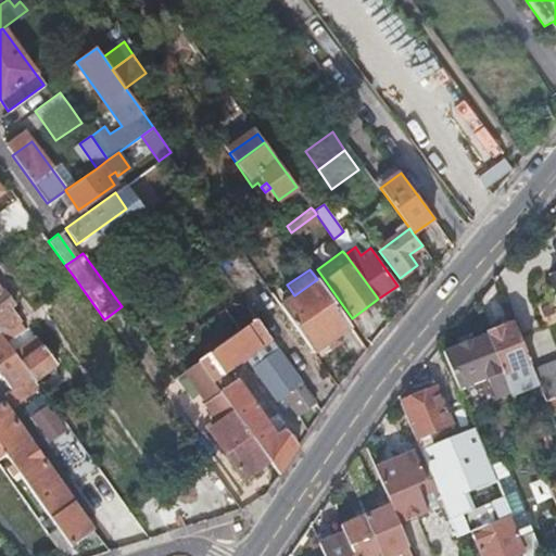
[(312,353),(350,326),(317,279),(294,295),(279,306),(312,353)]
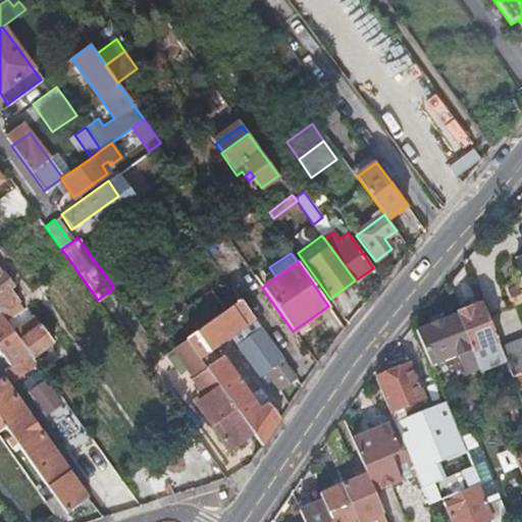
[(1,272),(0,270),(0,352),(10,366),(29,352),(18,338),(6,321),(16,314),(10,305),(18,300),(10,289),(12,286),(7,279),(11,277),(5,269),(1,272)]
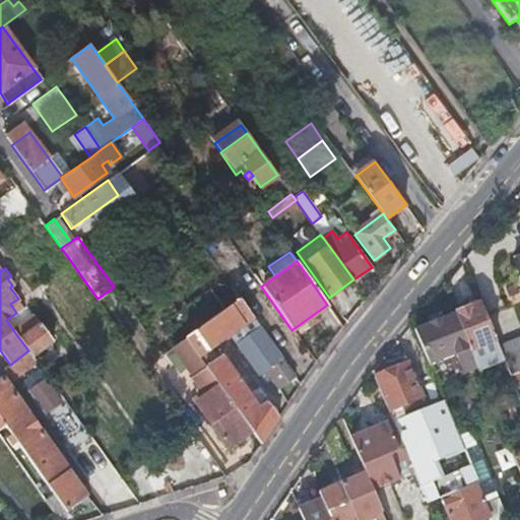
[(260,443),(278,416),(266,400),(259,390),(250,395),(221,353),(216,358),(209,348),(229,335),(267,388),(275,383),(278,388),(296,377),(294,374),(281,356),(246,307),(240,299),(185,337),(251,431),(260,443)]
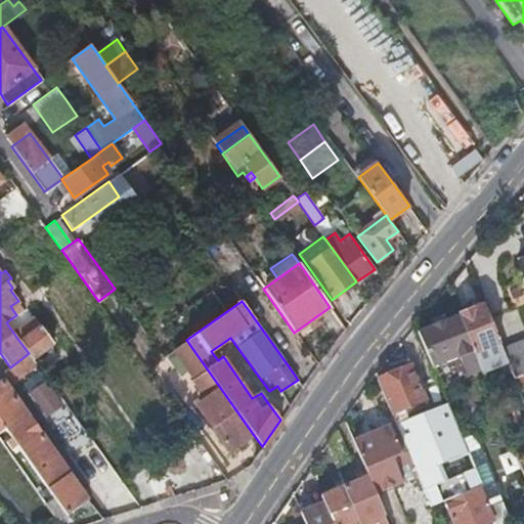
[(505,358),(483,305),(459,315),(480,368),(505,358)]
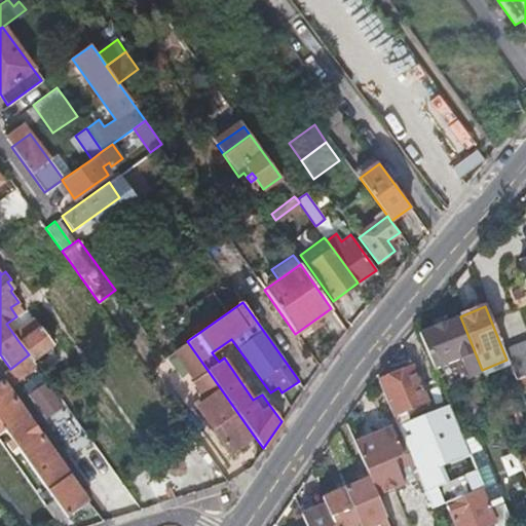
[(482,370),(460,316),(419,333),(434,368),(460,357),(467,376),(482,370)]
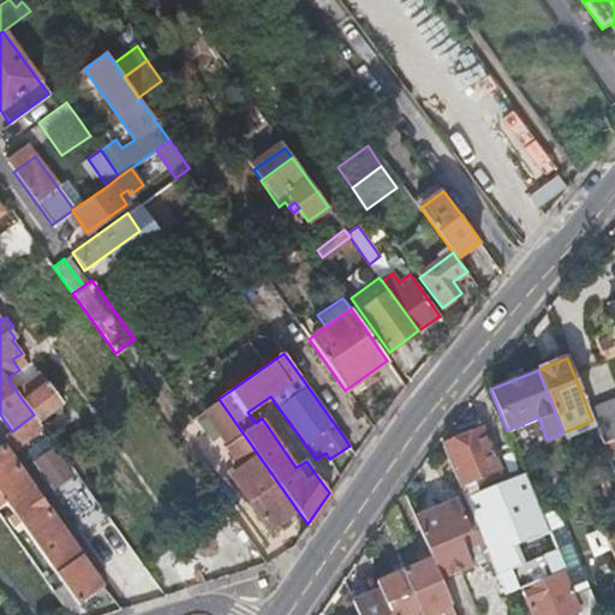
[(36,388),(22,399),(34,415),(37,421),(61,404),(40,372),(30,378),(36,388)]
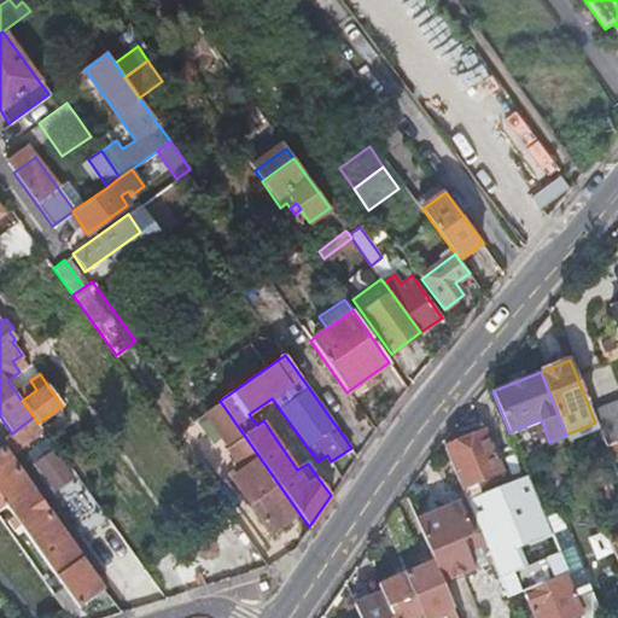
[(298,512),(220,401),(205,410),(243,464),(246,468),(233,477),(272,531),(298,512)]
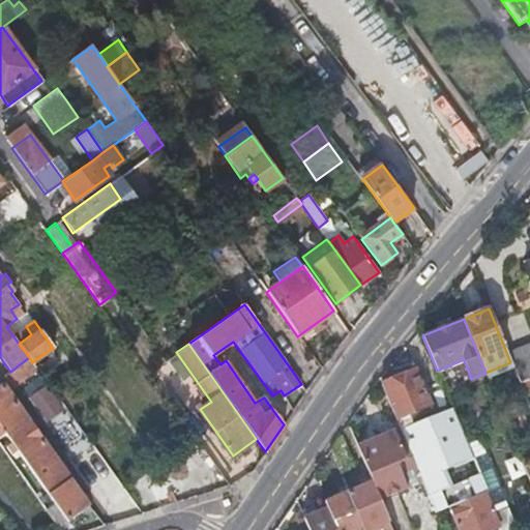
[(529,344),(508,352),(521,382),(529,378),(529,344)]
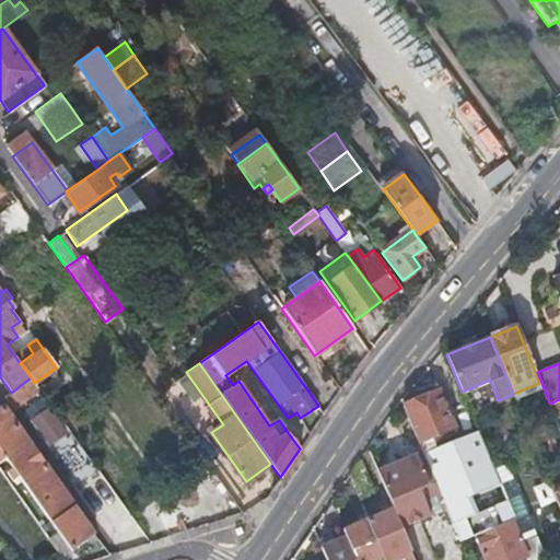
[(34,383),(31,377),(11,393),(0,377),(0,393),(3,398),(0,399),(3,404),(0,406),(0,459),(4,456),(12,467),(7,471),(34,510),(39,504),(60,532),(72,549),(93,534),(8,410),(38,388),(34,383)]
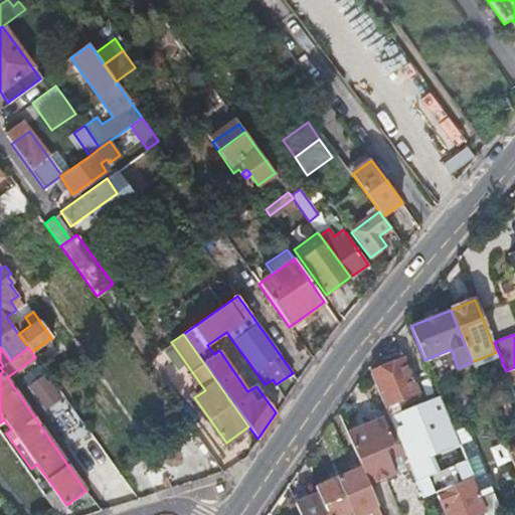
[(403,361),(370,374),(388,416),(389,419),(401,414),(396,402),(416,393),(403,361)]
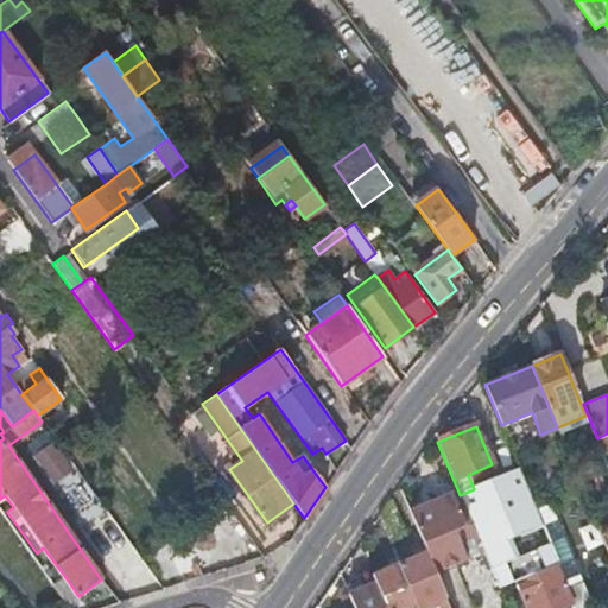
[(44,432),(26,444),(52,480),(70,468),(44,432)]
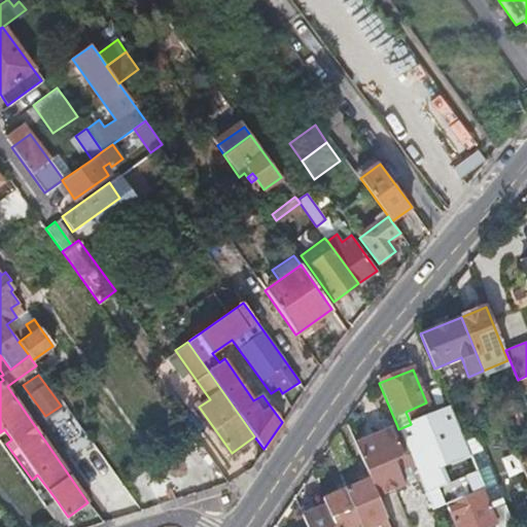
[(526,376),(518,380),(522,392),(526,389),(526,376)]
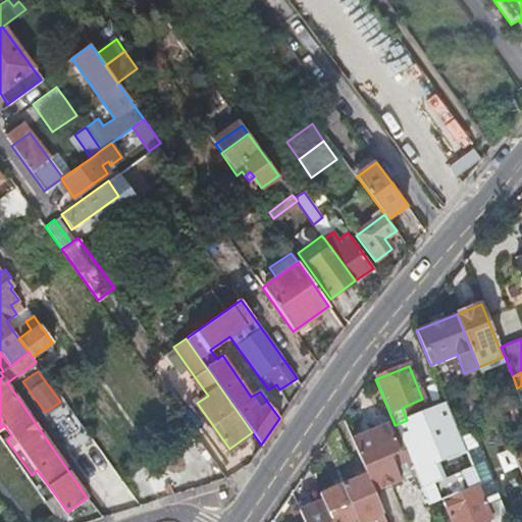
[(208,396),(205,392),(194,399),(197,403),(208,396)]
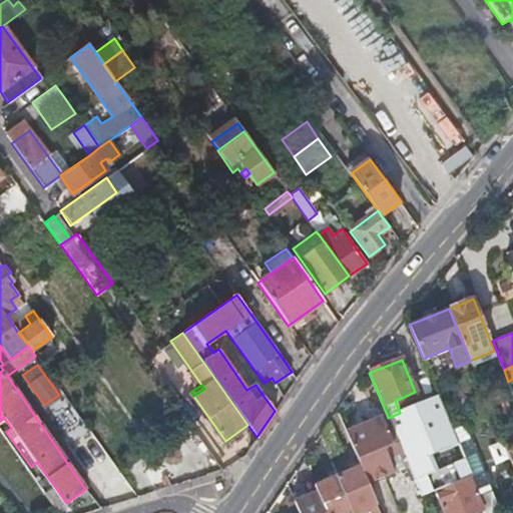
[(420,405),(415,392),(395,401),(400,413),(420,405)]
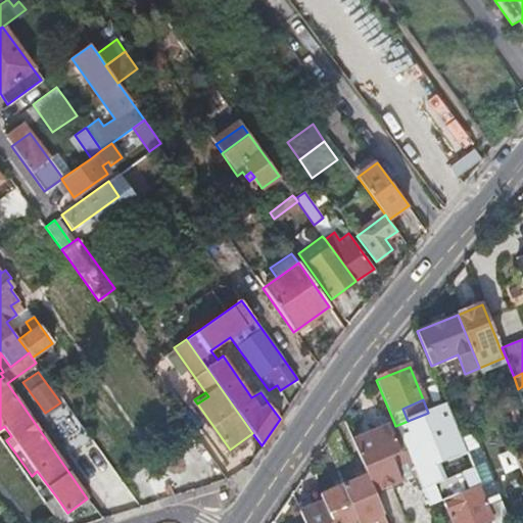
[(417,474),(430,506),(444,500),(482,484),(462,437),(447,405),(428,413),(408,421),(395,426),(407,452),(417,474)]
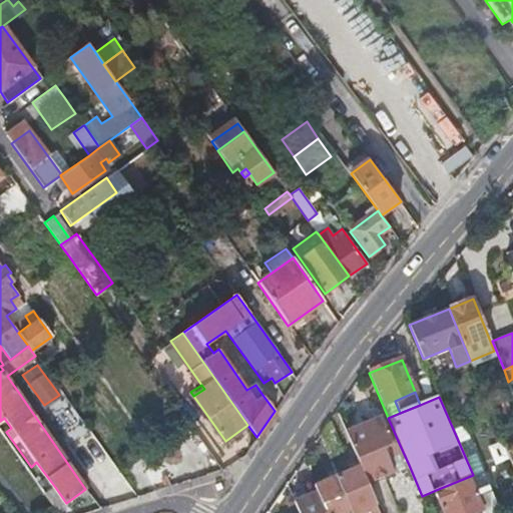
[(387,415),(382,416),(394,445),(399,443),(388,418),(387,415)]
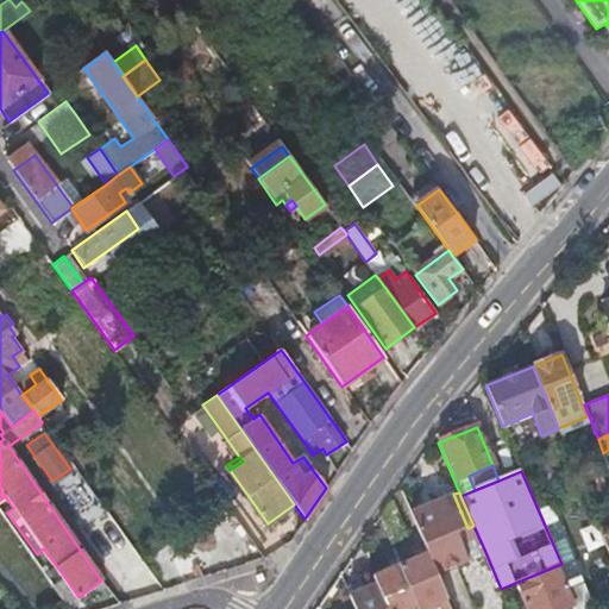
[(412,513),(429,554),(437,572),(485,552),(473,526),(468,528),(453,494),(412,513)]
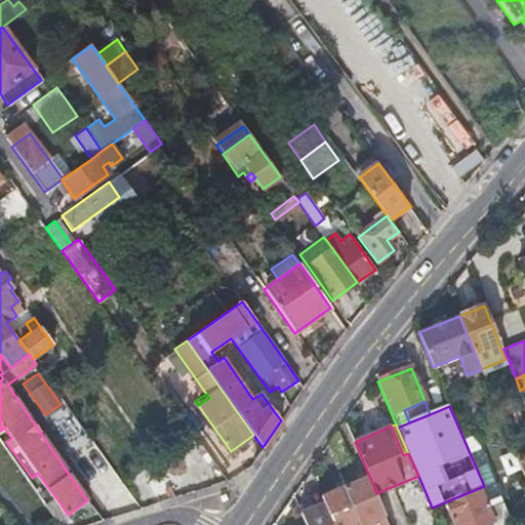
[(463,439),(484,486),(494,482),(474,435),(463,439)]
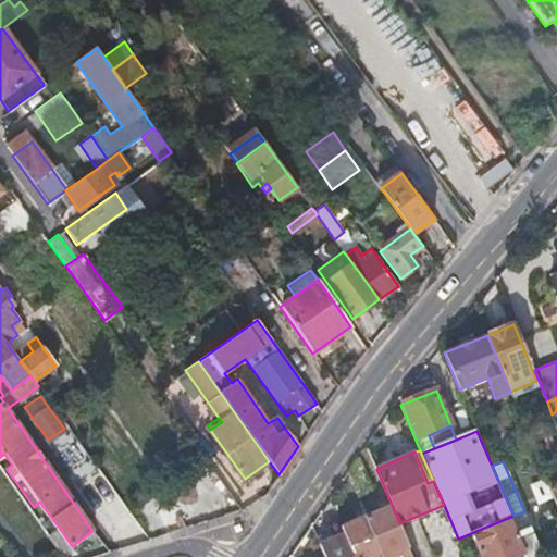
[(112,532),(133,518),(94,463),(73,480),(112,532)]
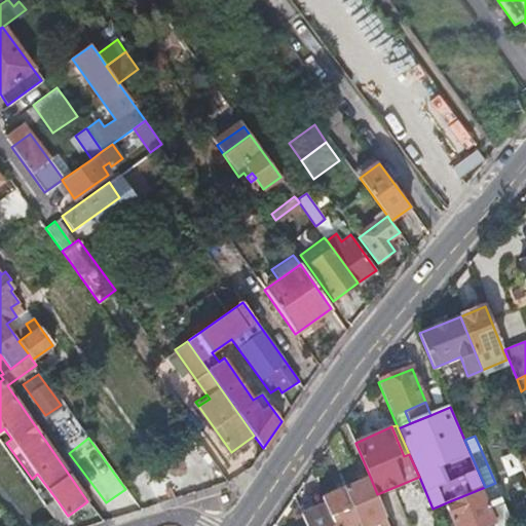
[(371,479),(346,488),(362,525),(364,525),(386,517),(383,509),(377,494),(371,479)]
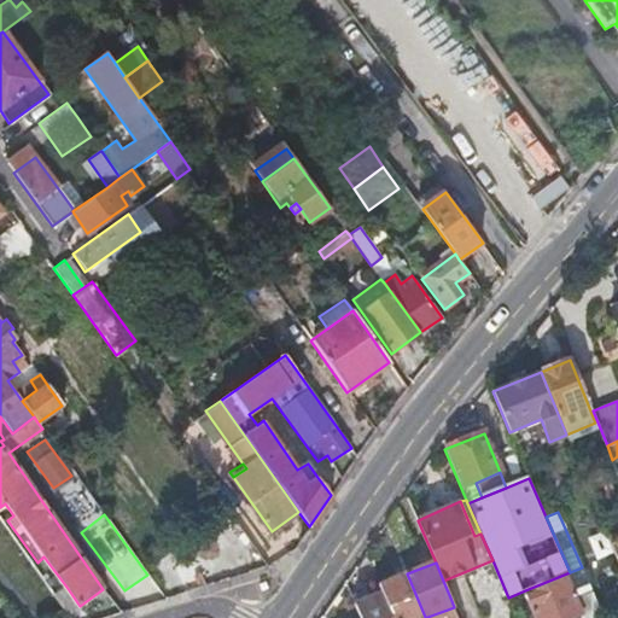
[(567,617),(581,613),(582,617),(602,617),(592,590),(586,572),(583,567),(582,567),(570,572),(525,590),(536,617),(567,617)]
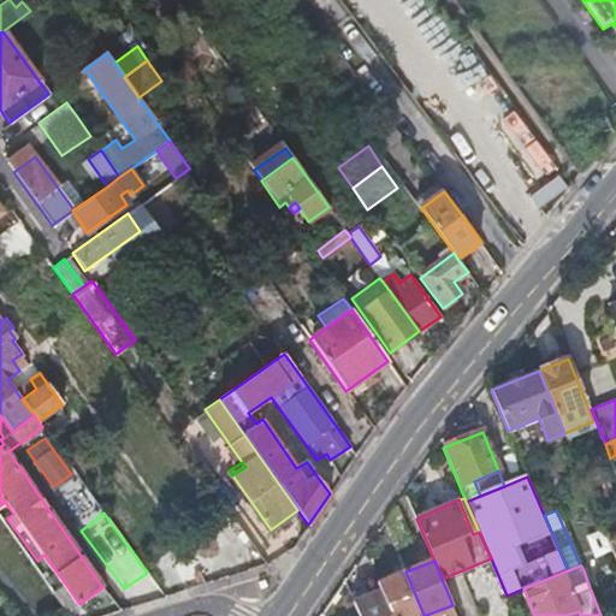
[(379,582),(381,591),(392,615),(424,615),(406,572),(379,582)]
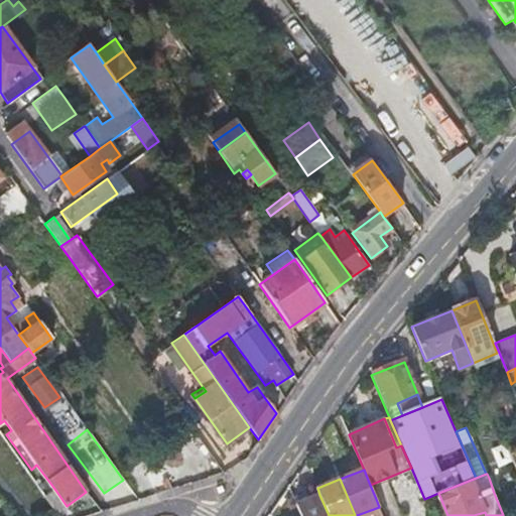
[(45,497),(56,513),(67,506),(55,490),(45,497)]
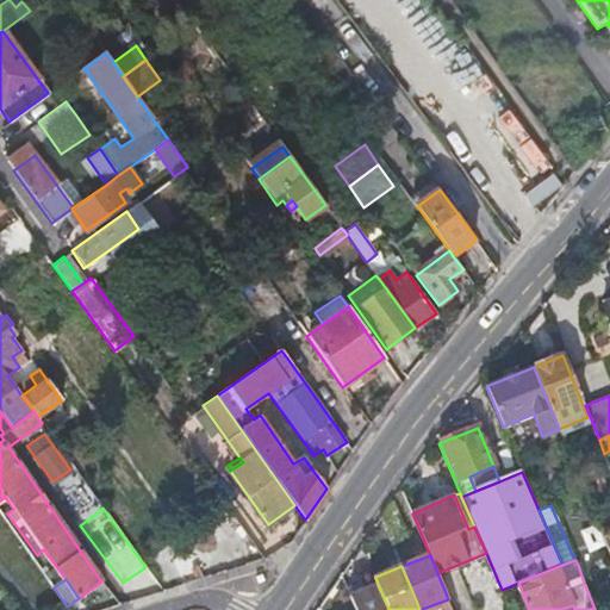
[(388,609),(378,585),(350,596),(356,609),(388,609)]
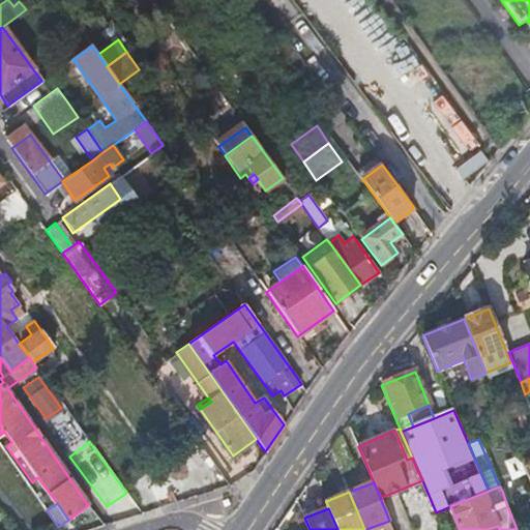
[(392,529),(389,521),(366,529),(392,529)]
